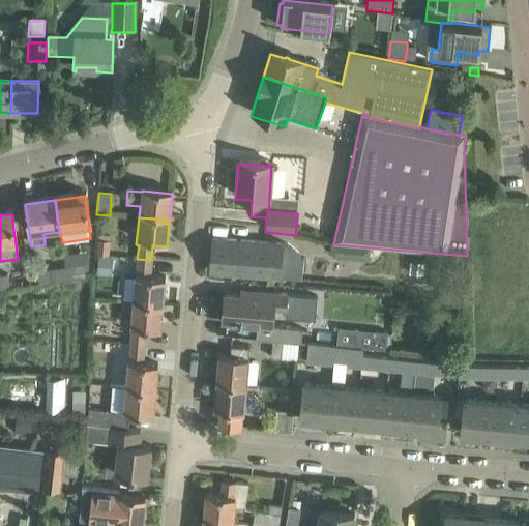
[(255,244),(239,243),(212,241),(209,274),(300,283),(302,263),(294,253),(289,249),(255,246),(255,244)]
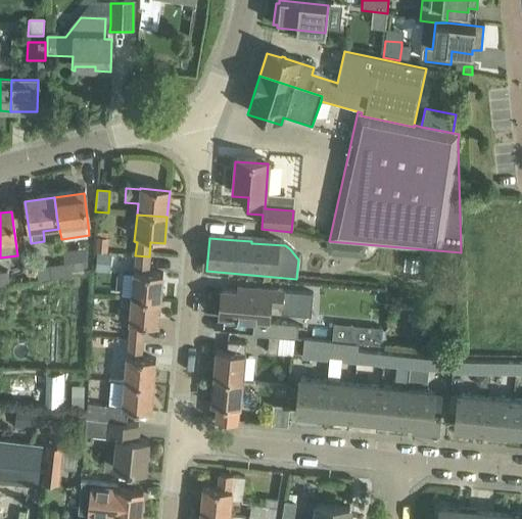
[(106,254),(107,240),(95,239),(94,254),(106,254)]
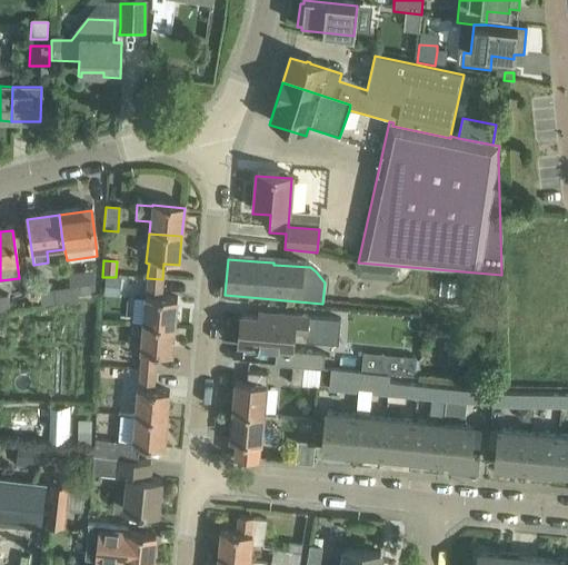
[(354,266),(354,273),(359,279),(377,281),(379,268),(354,266)]
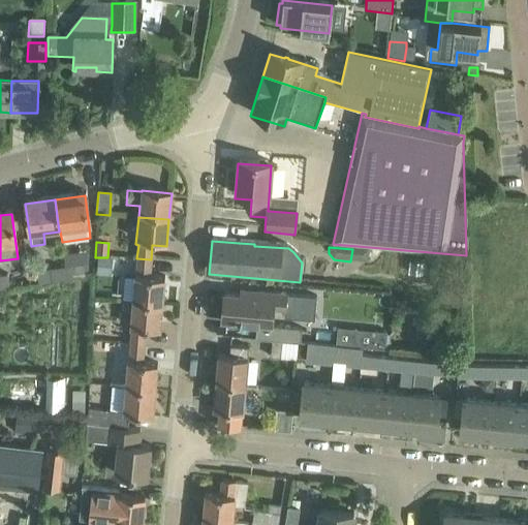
[(97,257),(95,276),(110,277),(112,258),(97,257)]
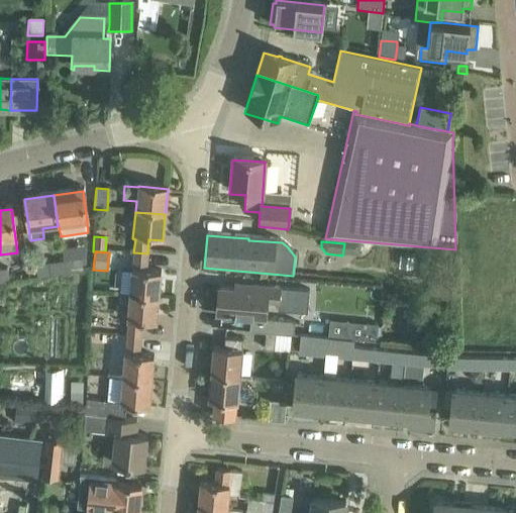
[(130,272),(128,297),(158,299),(160,274),(145,273),(147,258),(132,257),(131,272),(130,272)]
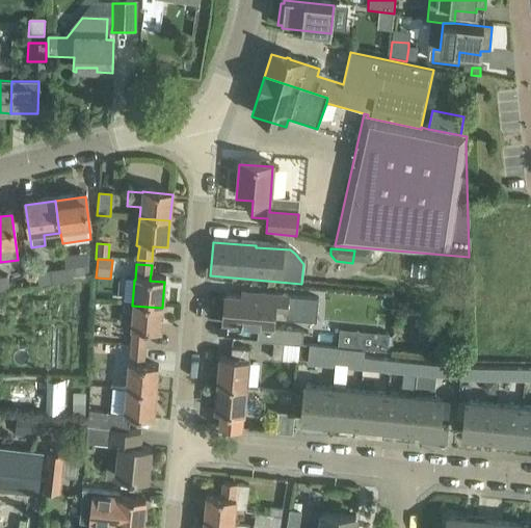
[(82,267),(64,269),(67,284),(84,282),(82,267)]
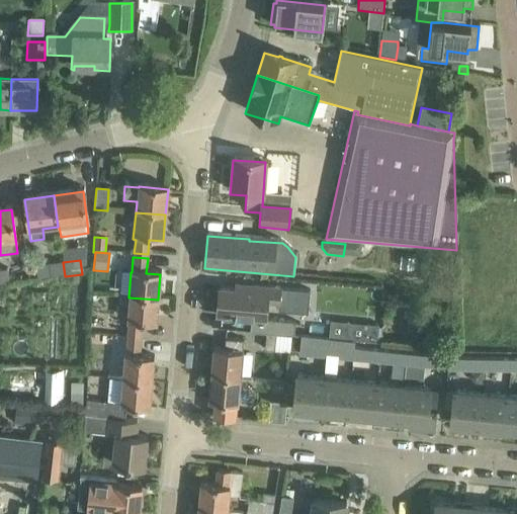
[(65,276),(63,262),(35,266),(36,280),(65,276)]
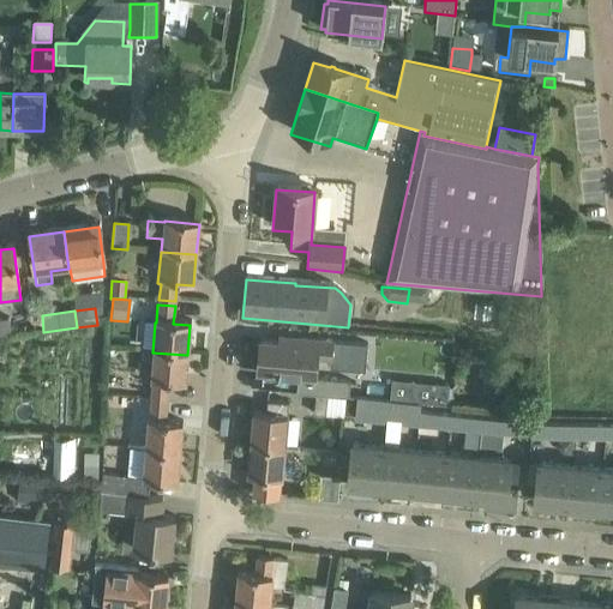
[(8,320),(0,321),(0,338),(11,337),(8,320)]
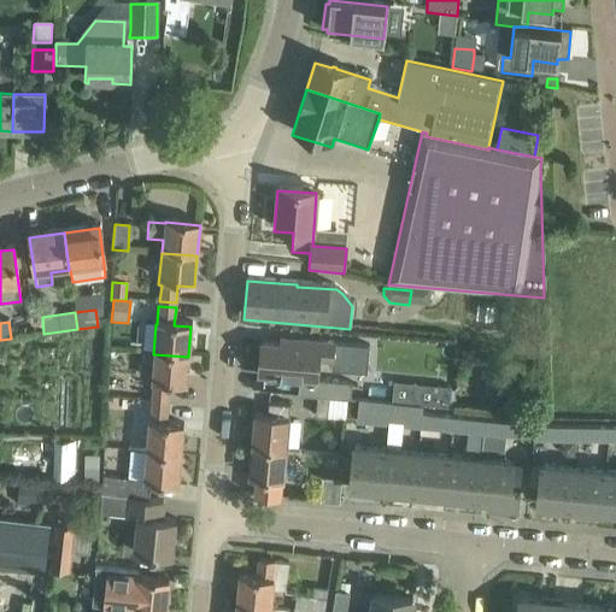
[(111,336),(110,348),(122,349),(123,336),(111,336)]
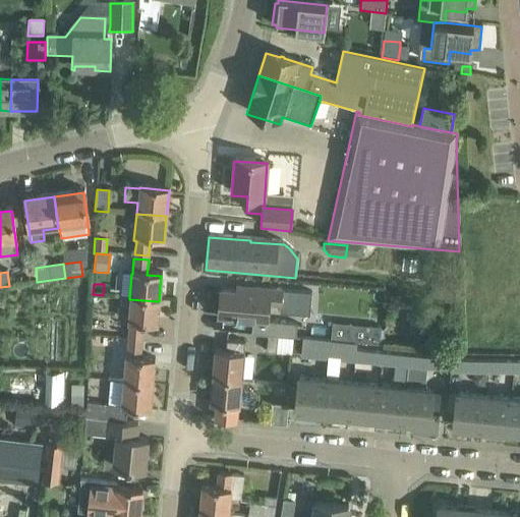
[(220,292),(217,321),(237,322),(251,323),(250,336),(266,338),(277,339),(292,340),(293,340),(293,338),(296,338),(297,325),(268,323),(269,306),(279,306),(278,314),(309,318),(309,316),(310,296),(310,295),(281,292),(272,291),(251,289),(250,294),(220,292)]
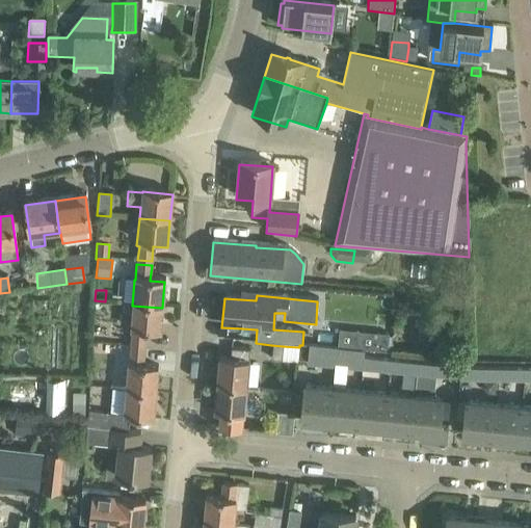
[(442,306),(442,310),(445,313),(453,314),(456,311),(456,307),(453,304),(445,304),(442,306)]
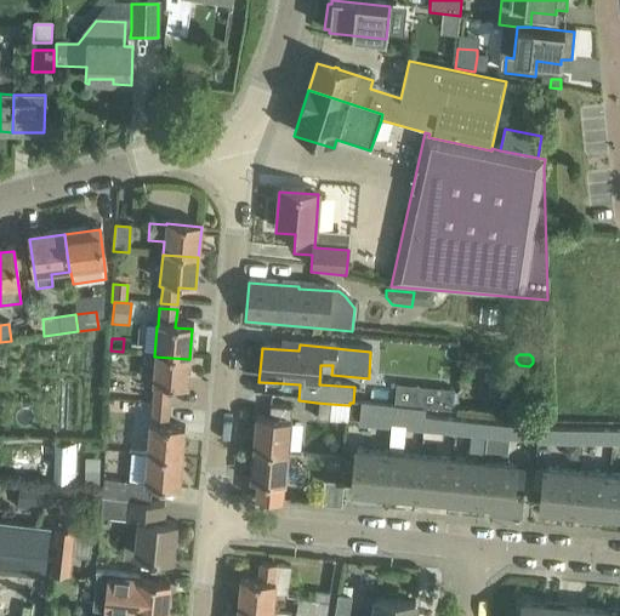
[(187,391),(189,359),(154,357),(152,387),(154,388),(153,405),(169,406),(170,389),(187,391)]
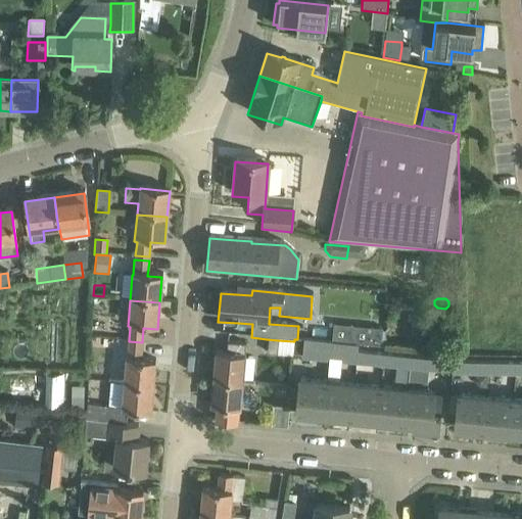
[(368,330),(367,345),(381,347),(382,331),(368,330)]
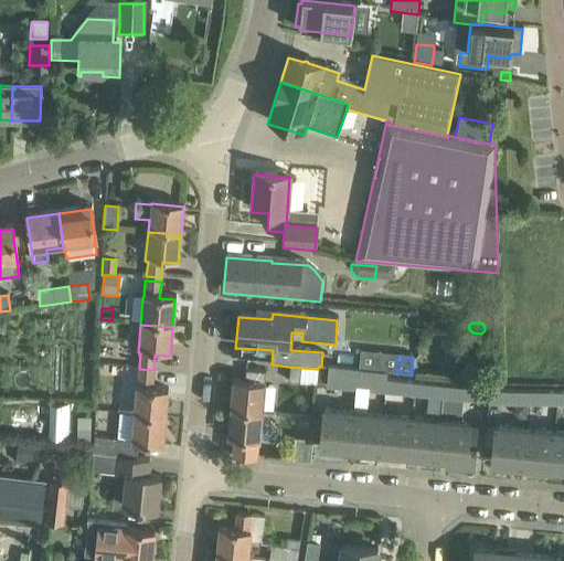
[(288,367),(287,383),(299,385),(300,368),(288,367)]
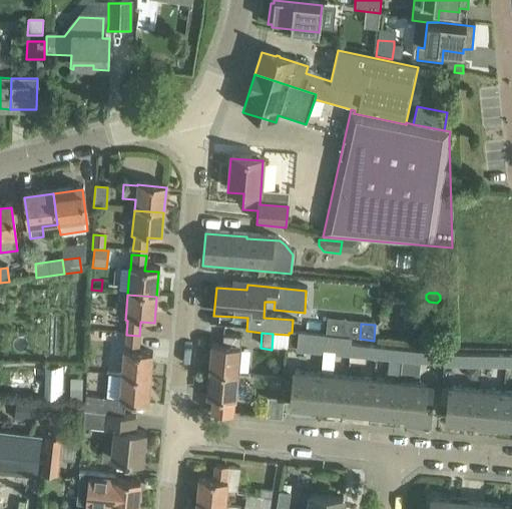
[(322,356),(324,337),(297,335),(296,354),(322,356)]
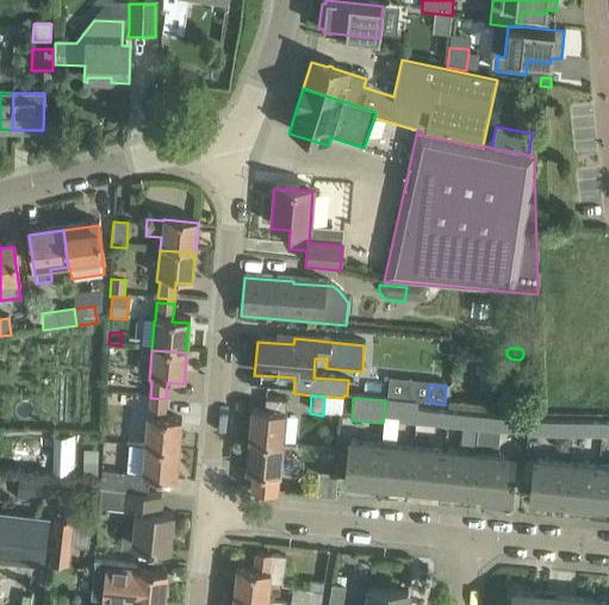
[(110,400),(107,415),(118,416),(123,412),(124,401),(110,400)]
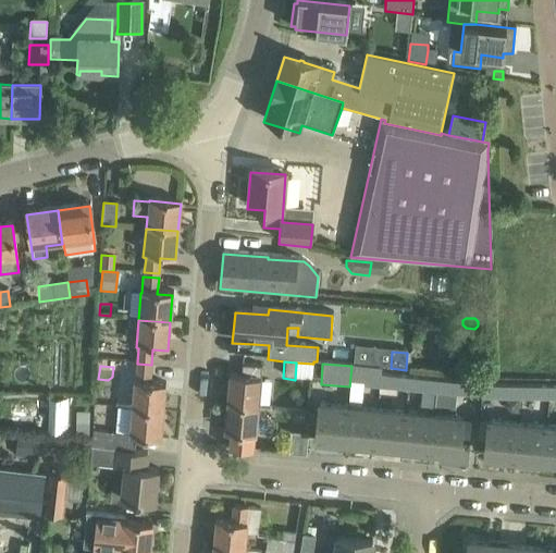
[(381,368),(351,366),(349,386),(379,390),(380,377),(381,368)]
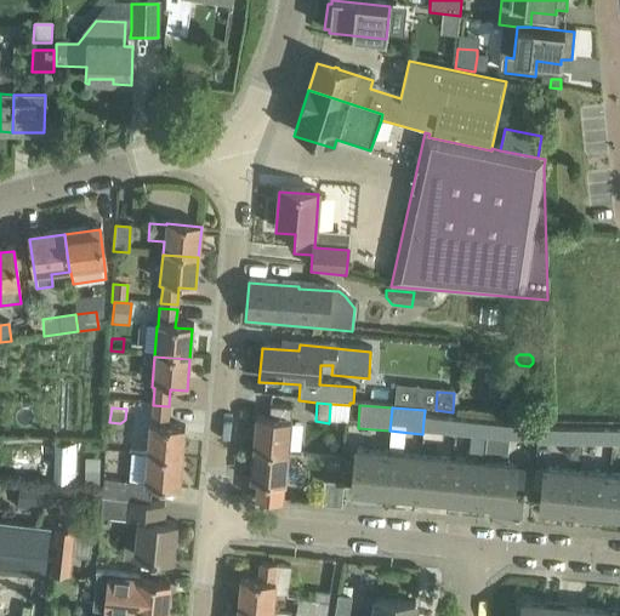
[(252,454),(286,456),(291,410),(269,409),(268,421),(256,420),(252,454)]
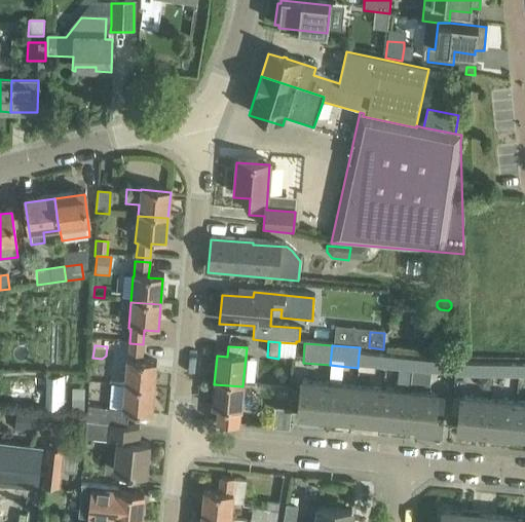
[(123,387),(153,390),(155,364),(142,363),(143,348),(129,347),(128,362),(118,361),(117,385),(123,385),(123,387)]
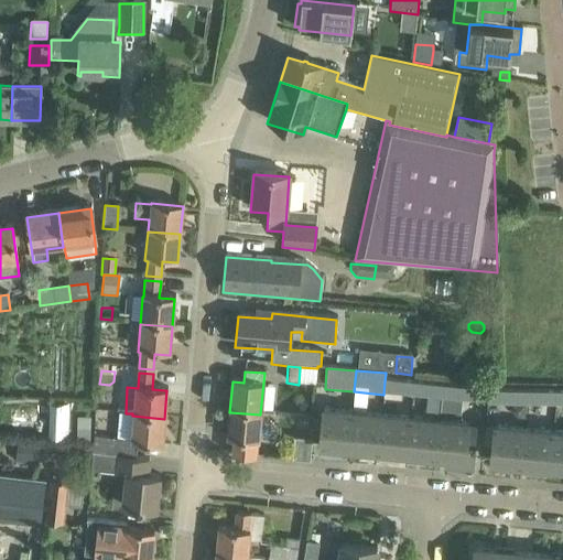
[(383,395),(412,397),(413,384),(385,381),(383,395)]
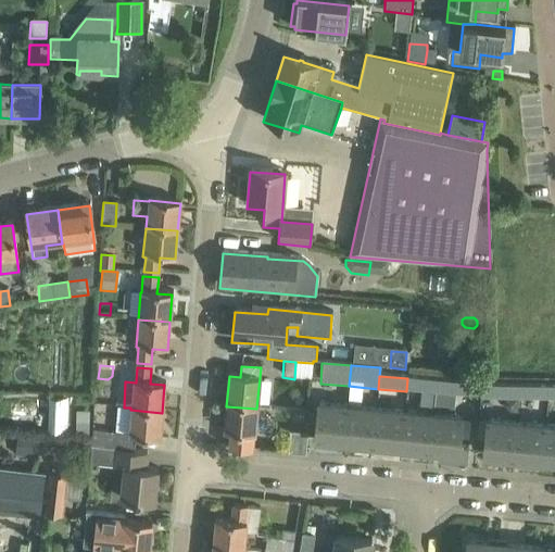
[(436,381),(407,378),(406,391),(434,393),(436,381)]
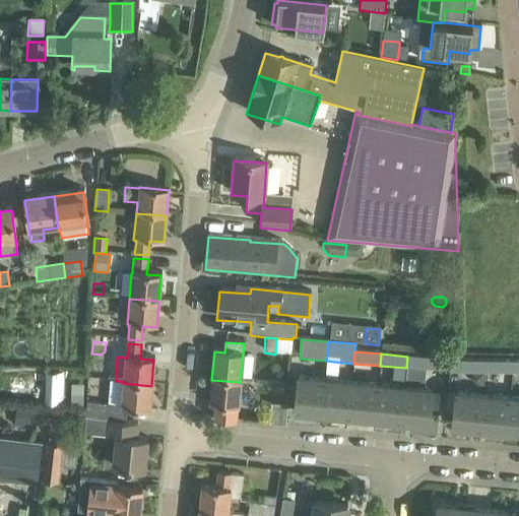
[(435,359),(407,357),(406,368),(433,371),(435,359)]
